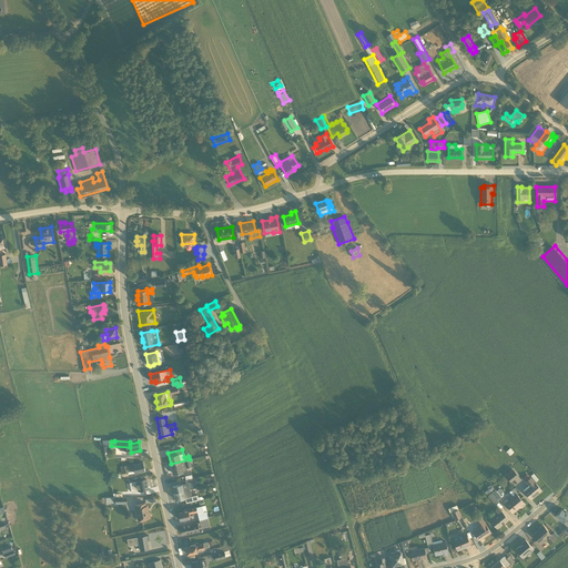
[(190,459),(171,464),(173,474),(188,470),(186,468),(191,467),(190,459)]
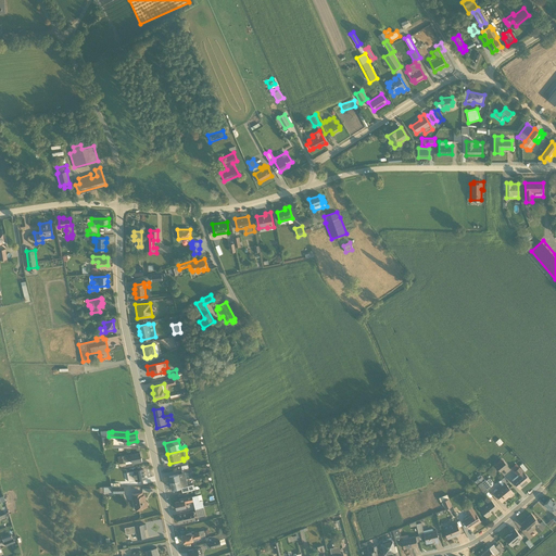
[(139,452),(117,456),(118,464),(131,460),(131,463),(141,460),(139,452)]
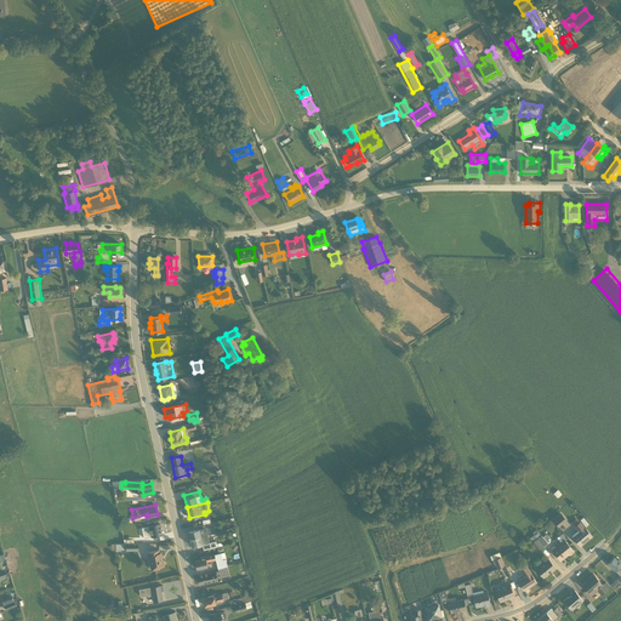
[(559,527),(567,520),(560,512),(552,518),(559,527)]
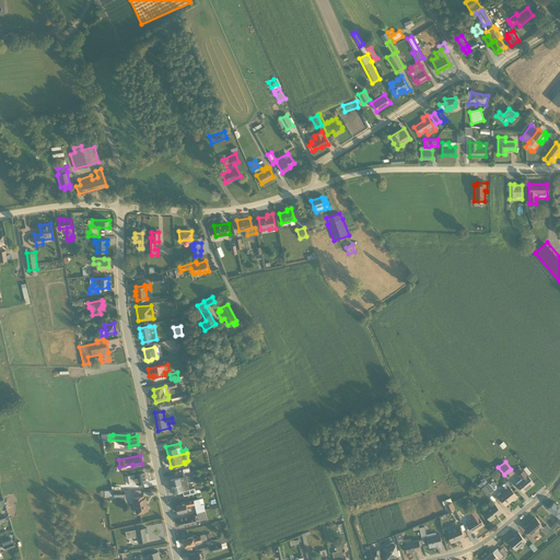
[(170,479),(172,486),(182,483),(187,482),(186,476),(195,474),(194,470),(183,473),(184,477),(170,479)]
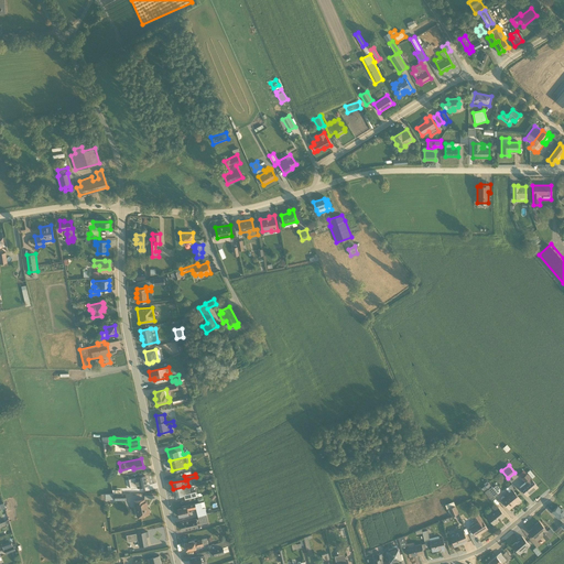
[(538,487),(527,474),(521,478),(524,481),(519,486),(527,496),(538,487)]
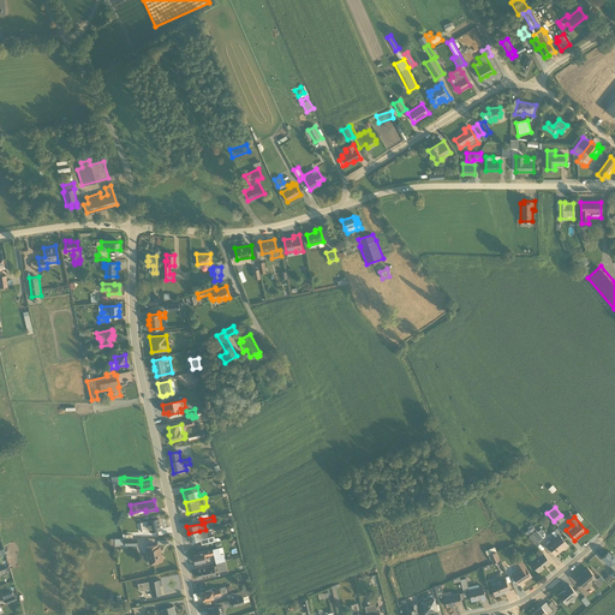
[(157,519),(138,523),(139,527),(143,527),(144,529),(148,527),(149,532),(160,530),(157,519)]
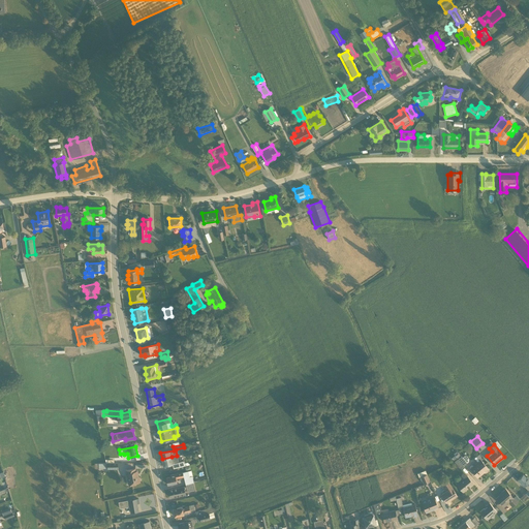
[(454,455),(457,459),(463,466),(467,463),(458,452),(454,455)]
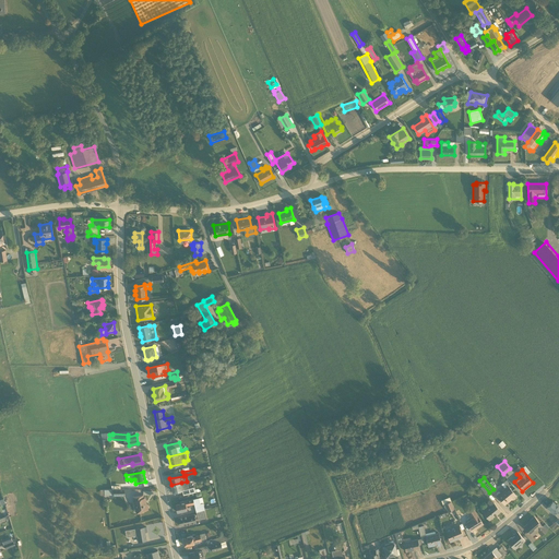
[(181,483),(171,485),(173,492),(181,490),(182,495),(195,492),(194,487),(193,479),(187,482),(189,488),(182,490),(181,483)]
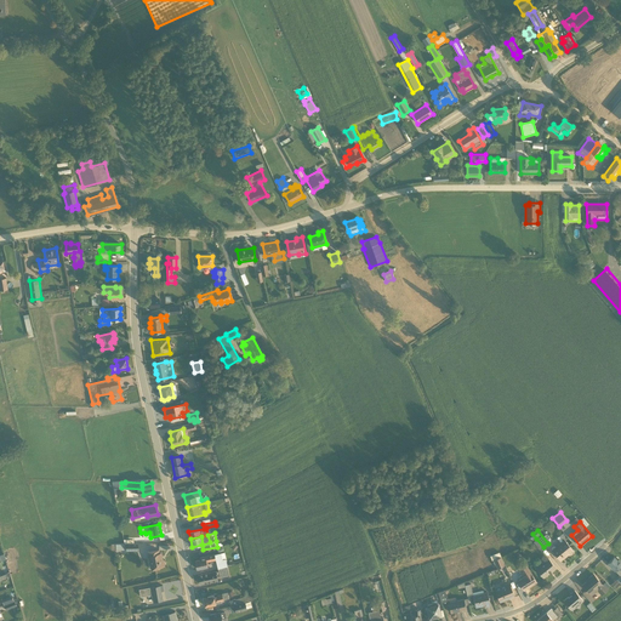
[(543,547),(536,539),(533,541),(540,550),(543,547)]
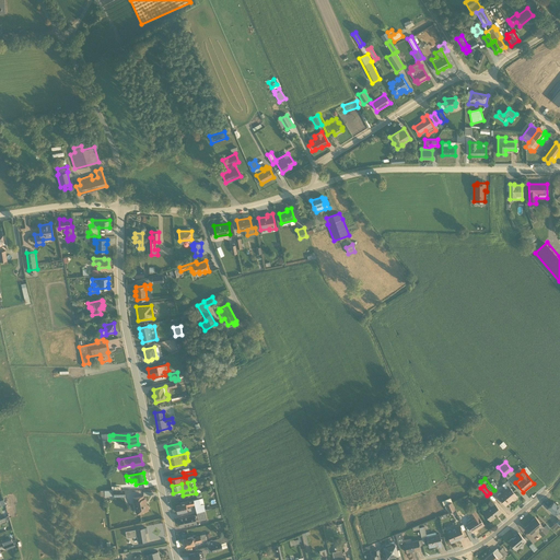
[(497,494),(498,496),(505,505),(513,500),(517,497),(509,487),(501,492),(499,492),(498,493),(497,494)]
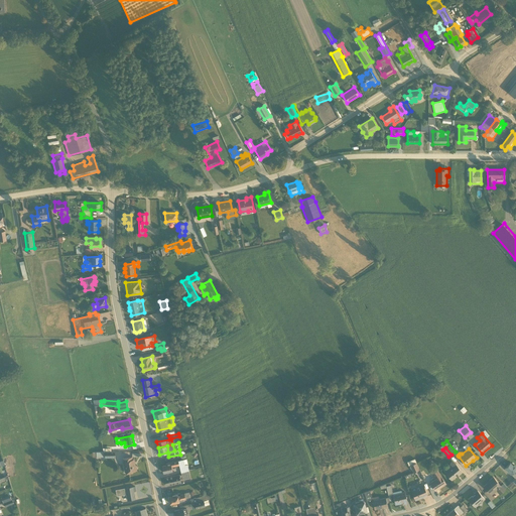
[(132,457),(123,459),(126,474),(133,472),(132,471),(137,470),(136,465),(135,465),(134,461),(133,461),(132,457)]
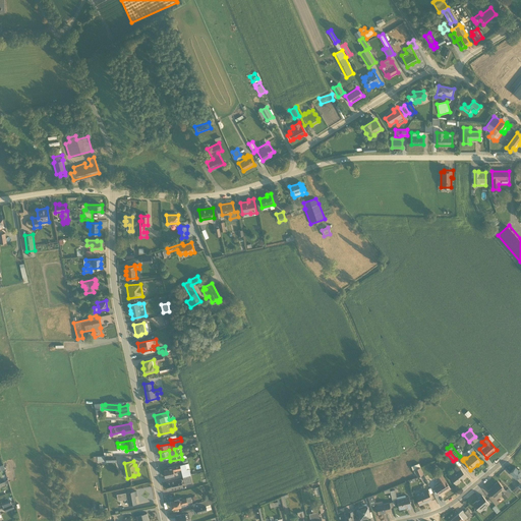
[(181,469),(183,477),(190,475),(188,463),(167,468),(168,469),(164,470),(165,477),(174,475),(173,471),(181,469)]
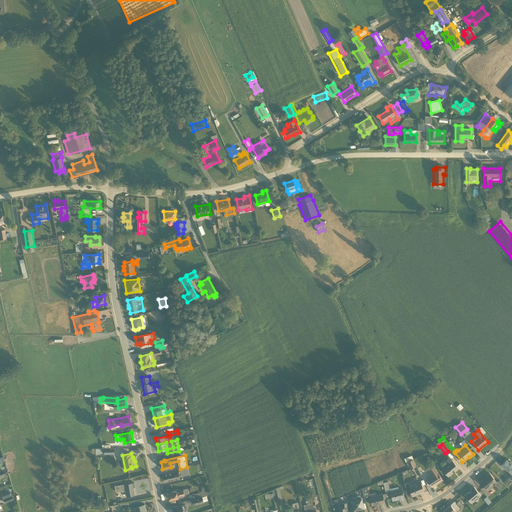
[(416,466),(411,455),(404,458),(410,469),(416,466)]
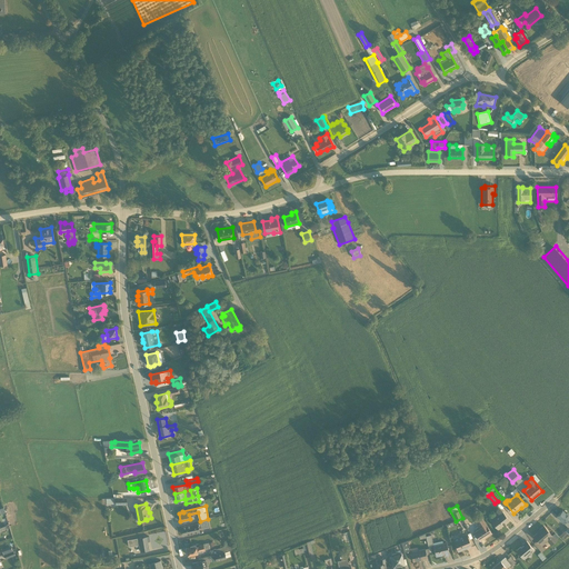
[(568,515),(567,512),(566,513),(562,510),(557,516),(563,523),(563,522),(568,527),(560,535),(563,539),(568,533),(568,515)]
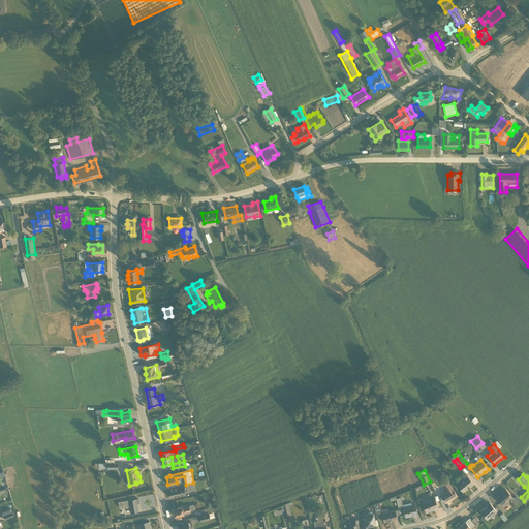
[(466,475),(456,484),(463,492),(473,484),(466,475)]
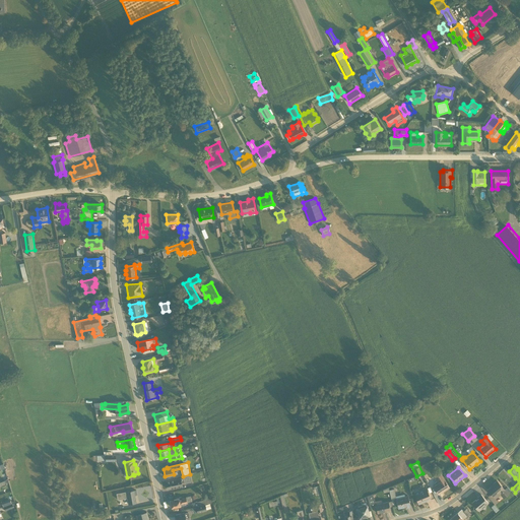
[(449,488),(441,473),(435,477),(439,482),(433,486),(439,495),(449,488)]
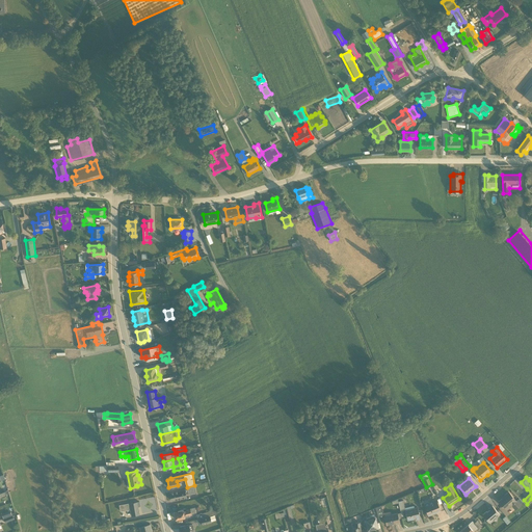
[(194,485),(187,487),(187,489),(169,494),(171,501),(186,497),(186,494),(188,494),(188,495),(196,493),(194,485)]
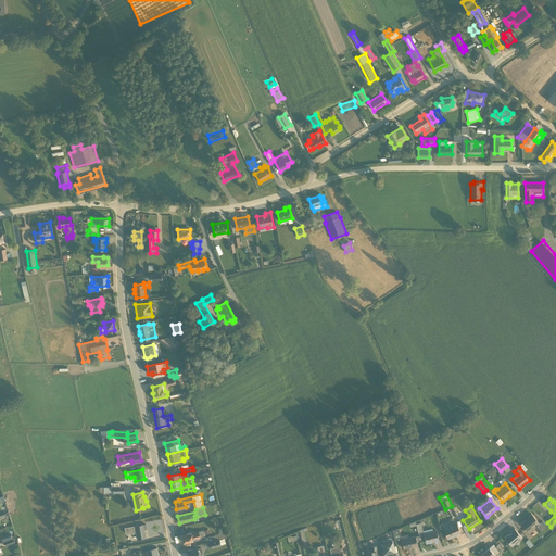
[(526,529),(529,533),(534,529),(538,532),(544,528),(540,522),(539,523),(531,514),(527,517),(528,518),(520,525),(525,529),(526,529)]
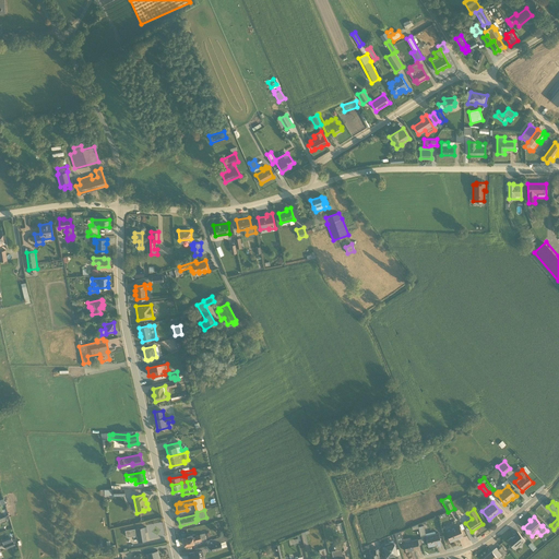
[(459,524),(445,530),(450,542),(455,539),(455,538),(459,537),(459,538),(463,537),(459,524)]
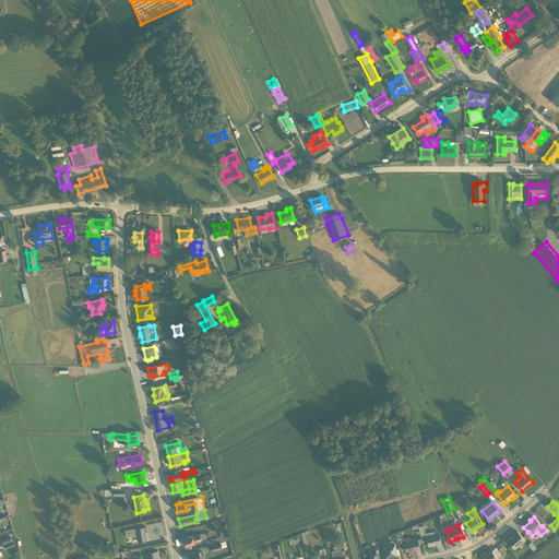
[(426,536),(428,546),(437,544),(437,545),(441,545),(439,533),(435,533),(435,532),(425,534),(424,525),(418,526),(421,544),(425,543),(423,536),(426,536)]
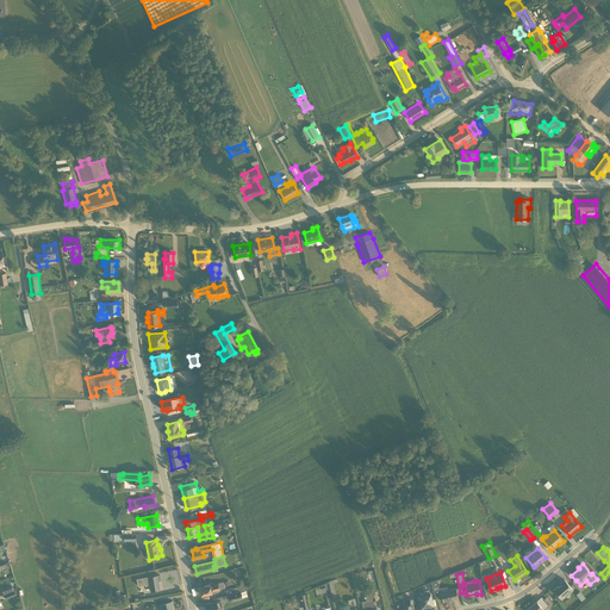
[(136,578),(137,586),(149,584),(150,591),(159,590),(157,580),(160,579),(159,574),(136,578)]
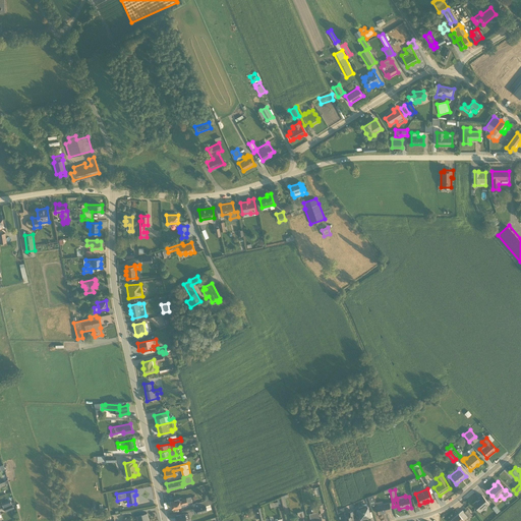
[(388,513),(392,512),(391,507),(393,507),(392,502),(383,504),(382,501),(374,502),(373,495),(367,498),(368,502),(370,507),(375,506),(378,514),(388,512),(388,513)]
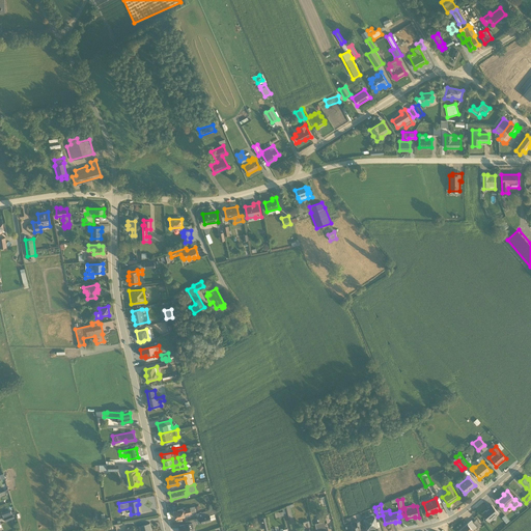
[(485,510),(481,513),(488,522),(499,513),(491,504),(487,507),(488,508),(485,510)]
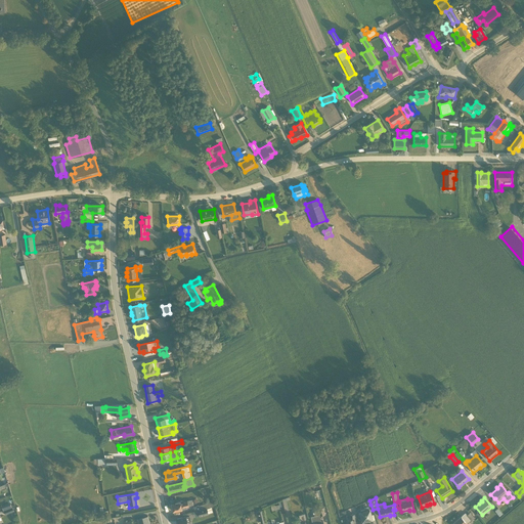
[(175,504),(172,505),(173,512),(182,510),(187,509),(186,507),(193,506),(191,499),(187,500),(187,501),(183,503),(182,500),(175,503),(175,504)]
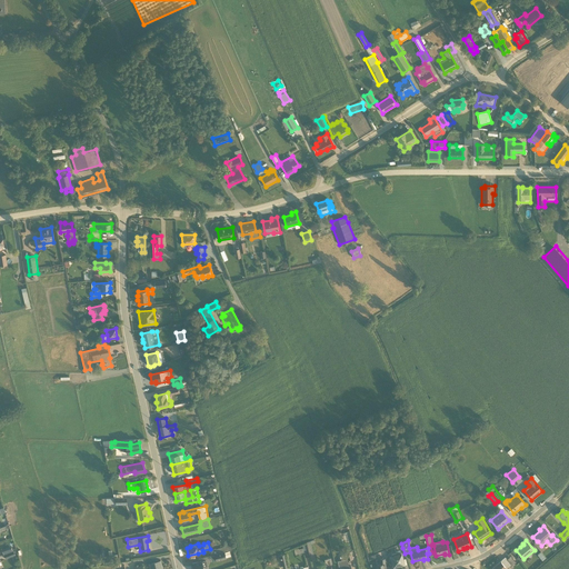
[(293,549),(295,555),(303,552),(303,550),(307,549),(306,543),(303,543),(305,546),(302,547),(302,548),(298,549),(298,548),(293,549)]
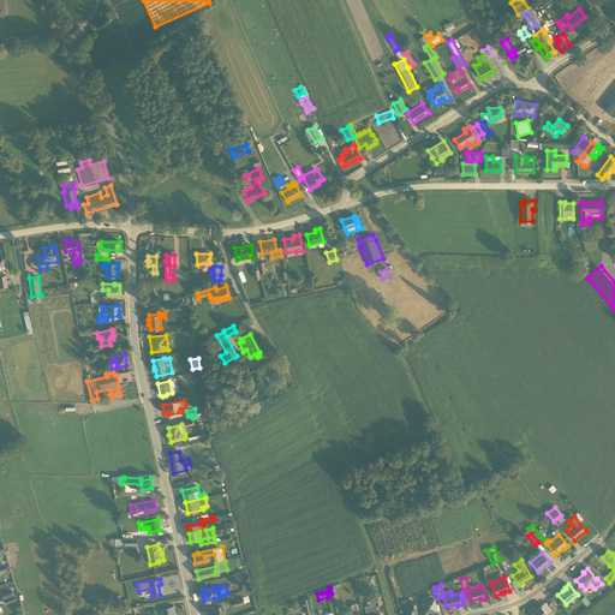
[(234,598),(232,599),(227,601),(228,607),(233,605),(234,607),(245,604),(244,603),(250,602),(248,595),(234,598)]
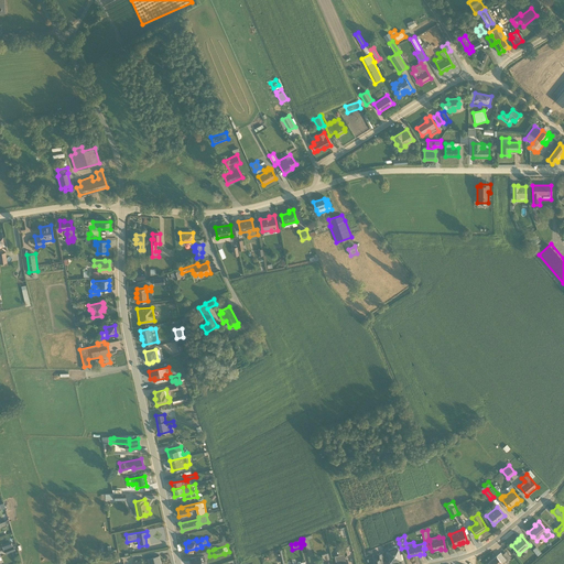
[(392,549),(388,550),(390,562),(394,562),(393,559),(397,559),(398,560),(400,559),(398,548),(397,548),(396,545),(391,546),(392,549)]
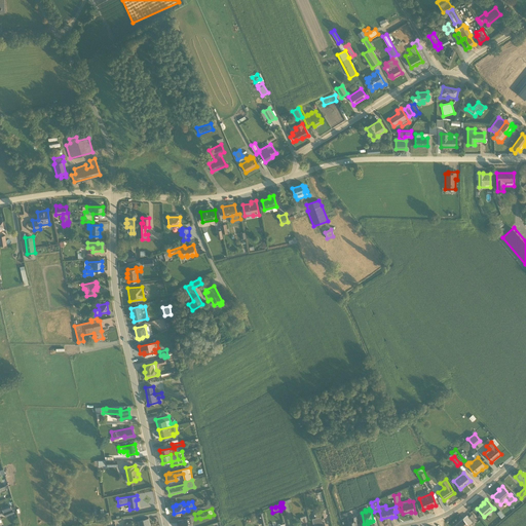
[(321,516),(311,519),(313,525),(325,525),(325,523),(323,523),(322,518),(326,517),(325,510),(320,511),(321,516)]
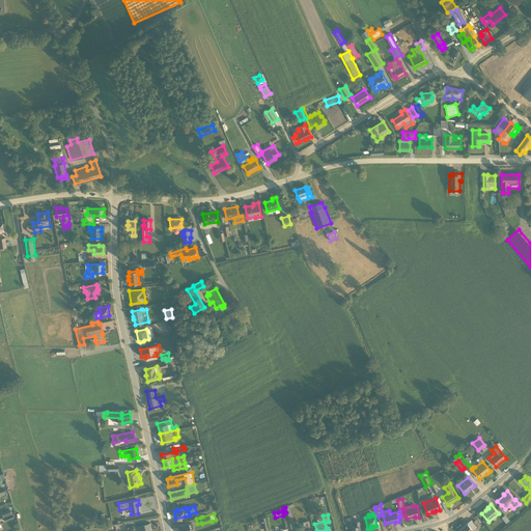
[(266,530),(269,530),(266,516),(259,519),(261,528),(263,528),(263,530),(266,530)]
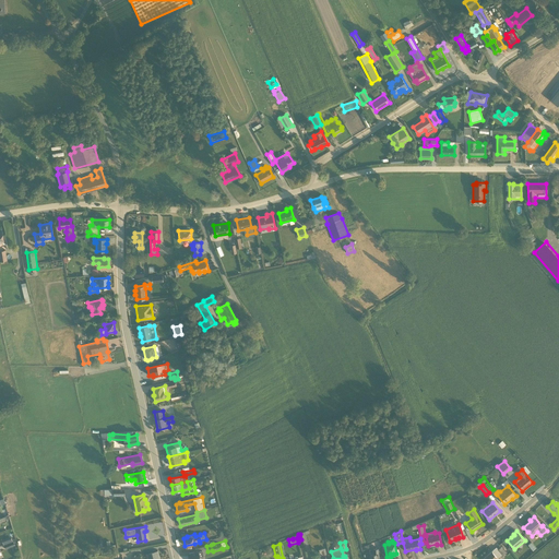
[(496,547),(483,558),(482,558),(498,558),(501,554),(496,547)]
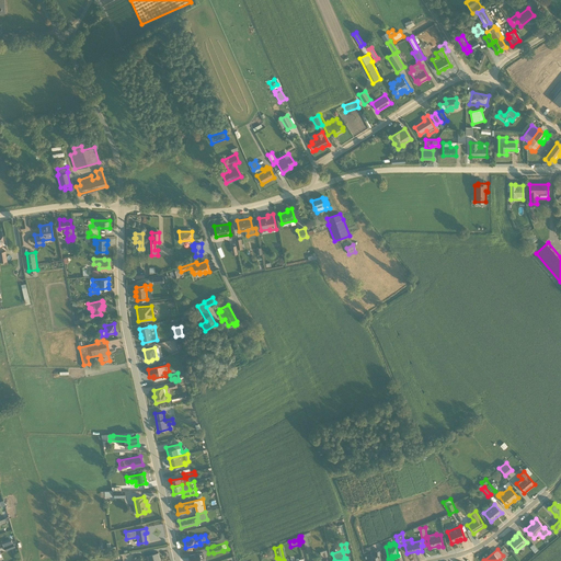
[(379,551),(370,551),(371,560),(378,560),(379,560),(380,560),(379,551)]
